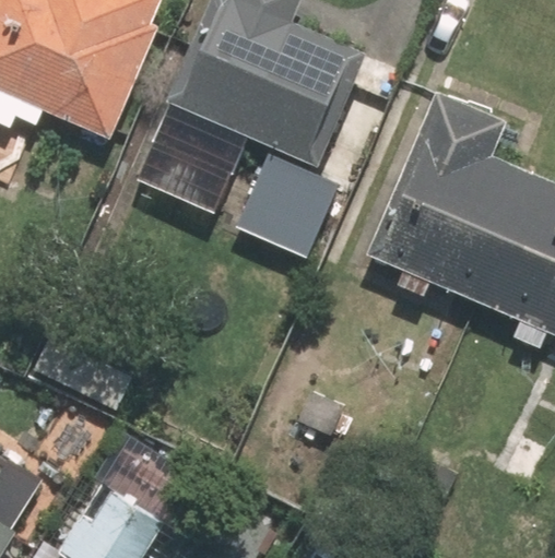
[(0,139),(31,152),(46,115),(110,141),(168,0),(0,0),(0,139)]
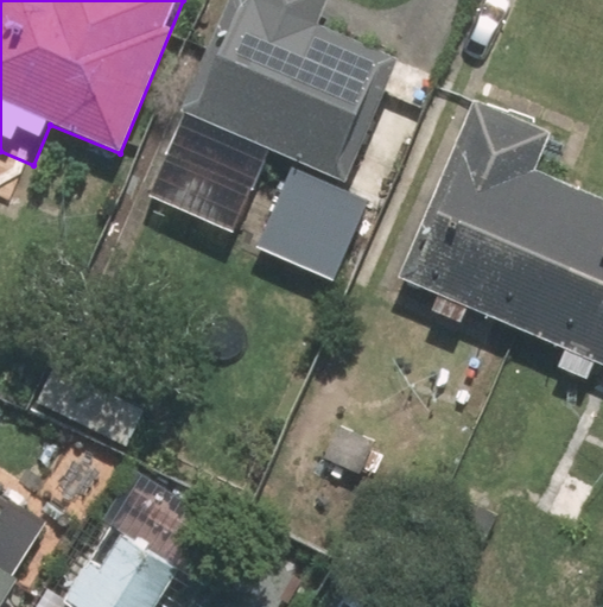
[(313,23),(323,0),(232,0),(183,112),(347,184),(400,61),(313,23)]
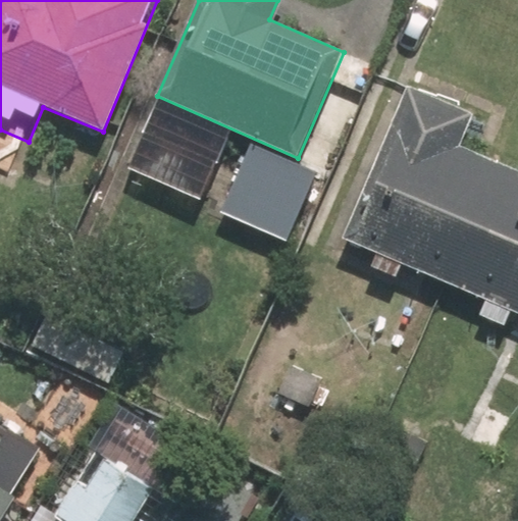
[(402,266),(480,298),(473,316),(504,328),(511,311),(517,313),(517,171),(461,149),(475,113),(408,86),(344,243),(372,254),(367,267),(397,278),(402,266)]
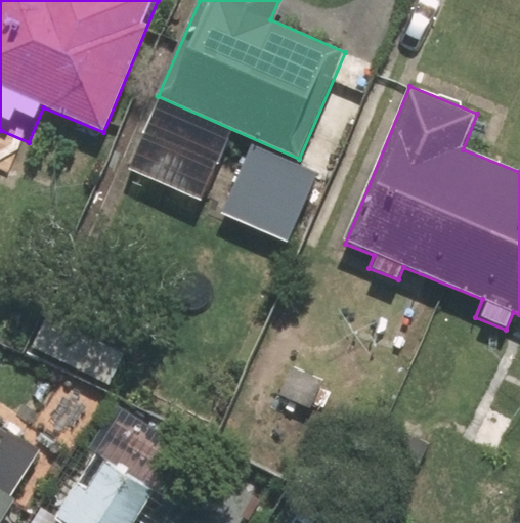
[(120,350),(50,319),(37,352),(106,382),(120,350)]
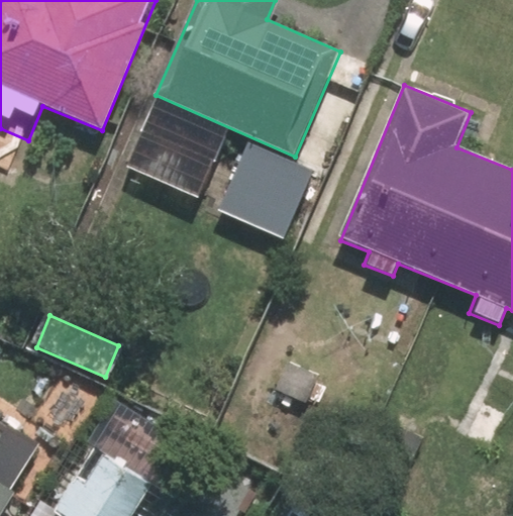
[(1,515),(43,443),(12,425),(1,444),(0,443),(0,515),(1,515)]
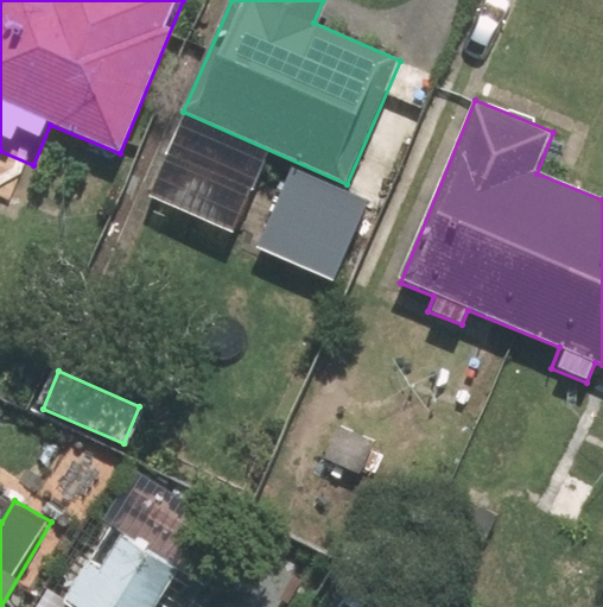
[(148,606),(172,568),(120,536),(101,568),(86,557),(57,605),(59,606),(148,606)]
